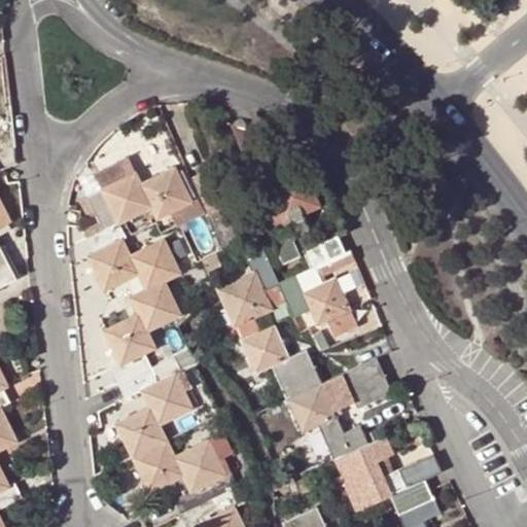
[(256,133),(232,123),(239,139),(256,133)]
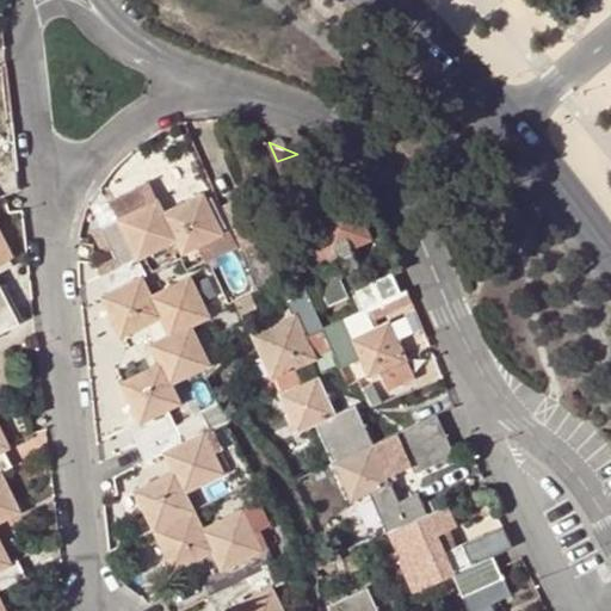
[(297,154),(277,161),(301,218),(291,223),(318,284),(328,307),(352,296),(352,297),(362,292),(351,269),(355,267),(357,266),(350,246),(364,239),(347,201),(322,210),(297,154)]
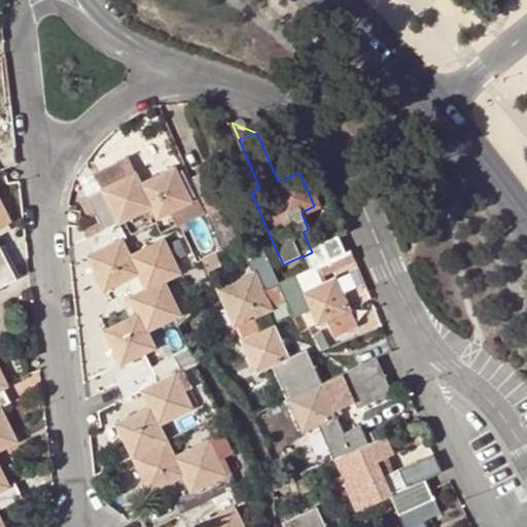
[(173,209),(189,201),(191,200),(176,168),(143,183),(137,174),(86,198),(93,211),(98,222),(102,230),(115,223),(123,221),(149,207),(154,217),(173,209)]
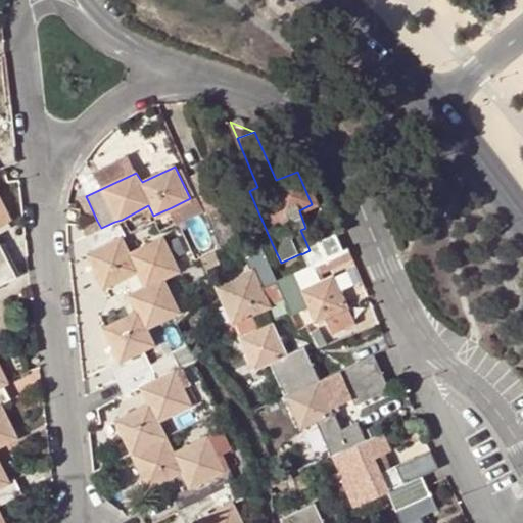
[(92,209),(86,196),(85,194),(78,198),(85,212),(92,209)]
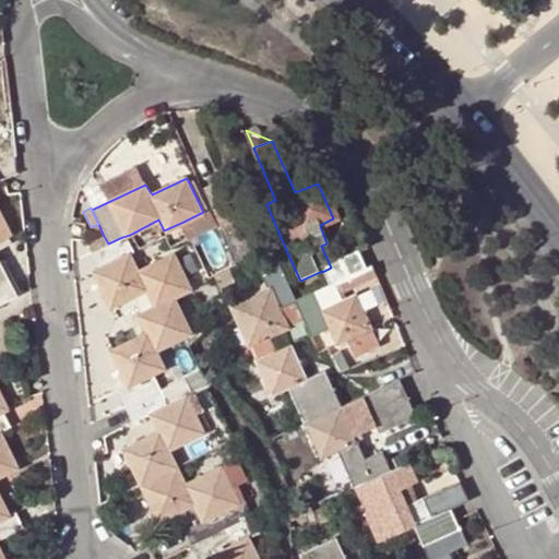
[(205,224),(201,213),(183,222),(189,232),(205,224)]
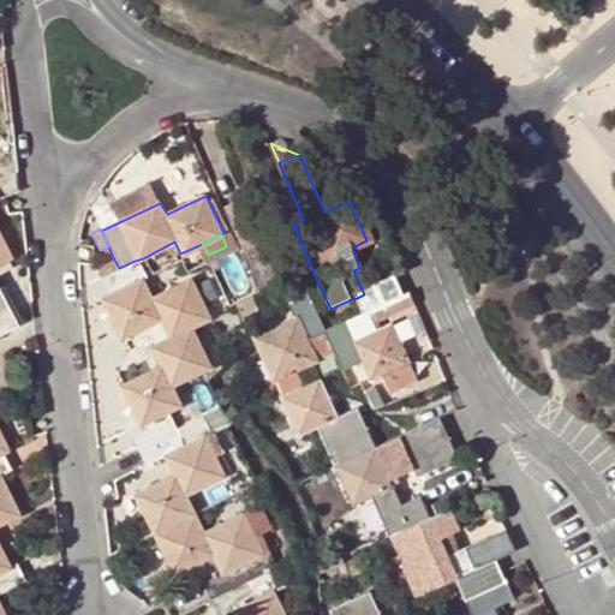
[(0,334),(19,324),(0,286),(0,266),(12,260),(0,237),(0,334)]
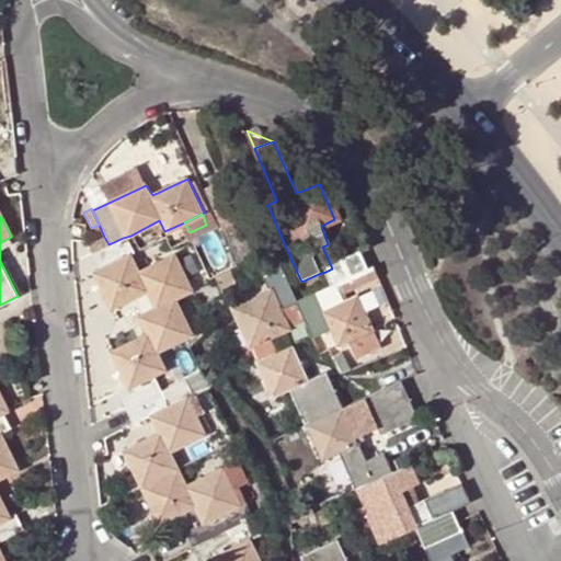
[(219,228),(236,265),(254,256),(238,220),(219,228)]
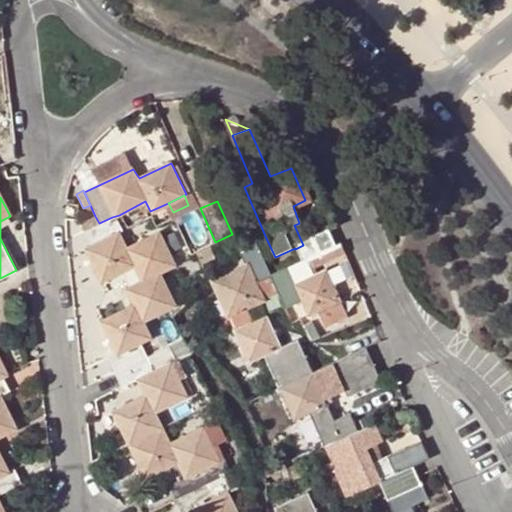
[(83,231),(99,223),(95,216),(80,223),(83,231)]
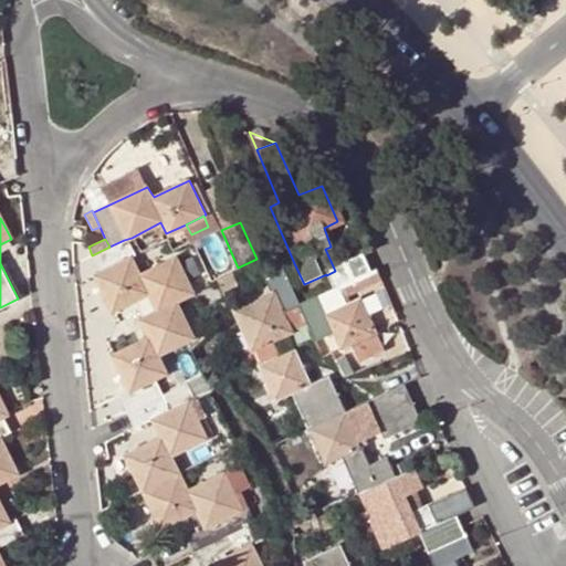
[(124,240),(109,247),(92,255),(91,255),(97,272),(95,273),(112,307),(149,291),(156,306),(175,297),(192,290),(176,255),(140,271),(124,240)]
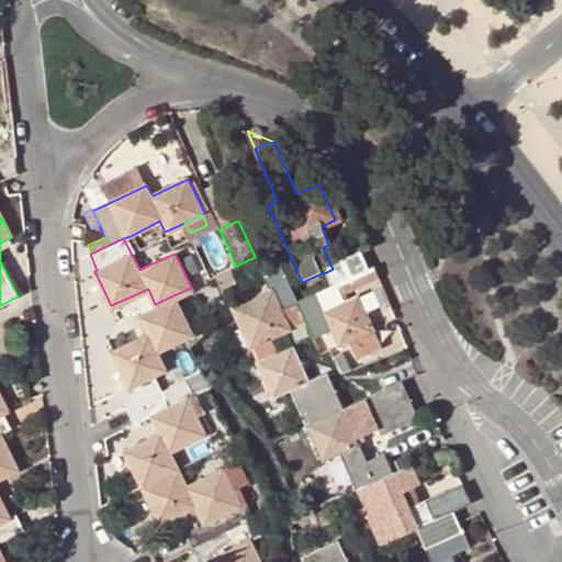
[(337,284),(368,270),(361,256),(333,269),(324,273),(330,288),(337,284)]
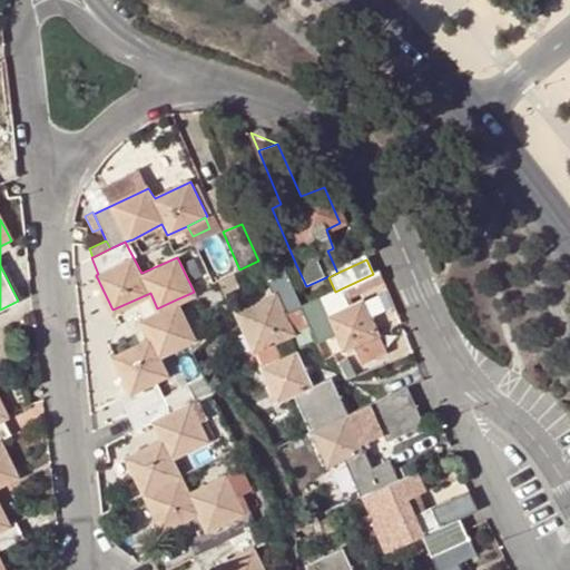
[(311,326),(303,306),(285,271),(266,279),(272,292),(237,308),(263,364),(279,356),(274,343),(311,326)]
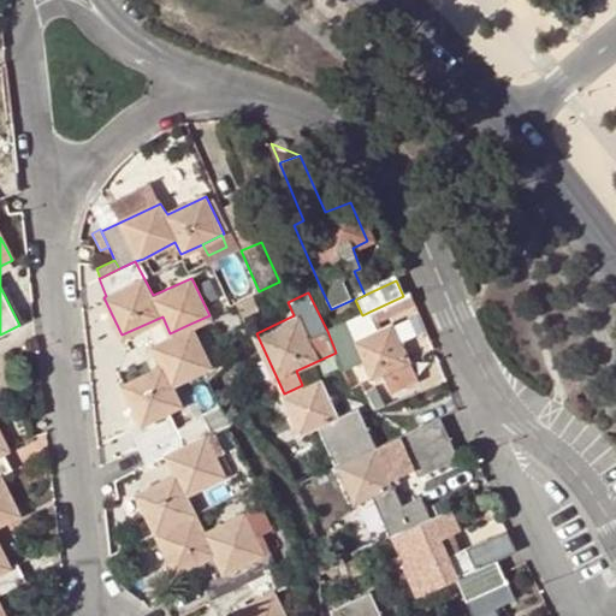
[(362,315),(343,324),(351,342),(378,330),(374,324),(414,307),(409,294),(403,296),(369,312),(362,315)]
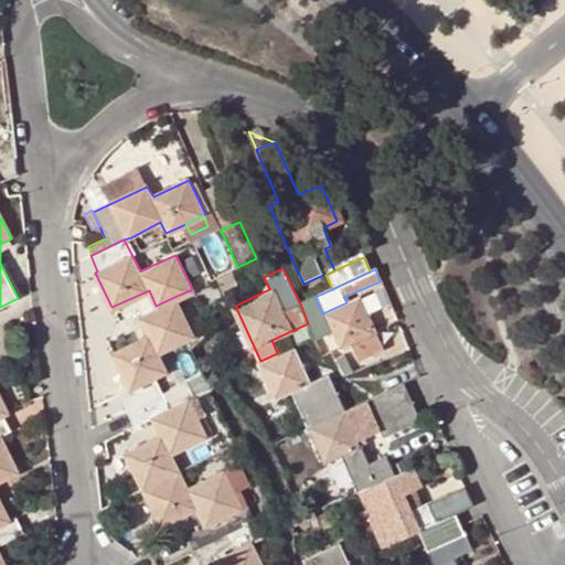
[(223,290),(237,284),(232,270),(217,277),(223,290)]
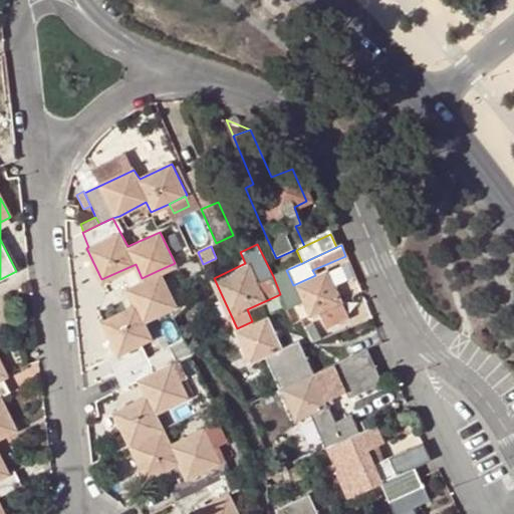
[(116,372),(148,358),(141,343),(150,338),(142,320),(175,304),(159,270),(142,278),(125,286),(135,307),(103,322),(119,356),(110,361),(116,372)]
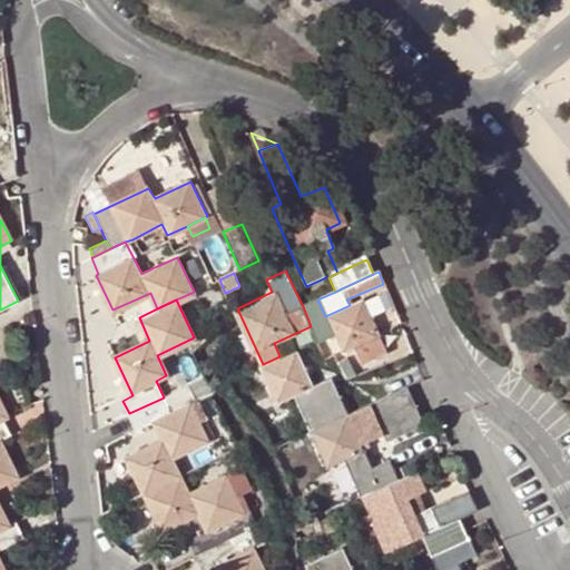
[(385,351),(363,300),(350,305),(325,316),(317,300),(303,306),(311,326),(316,341),(317,342),(334,334),(342,353),(355,346),(362,362),(385,351)]
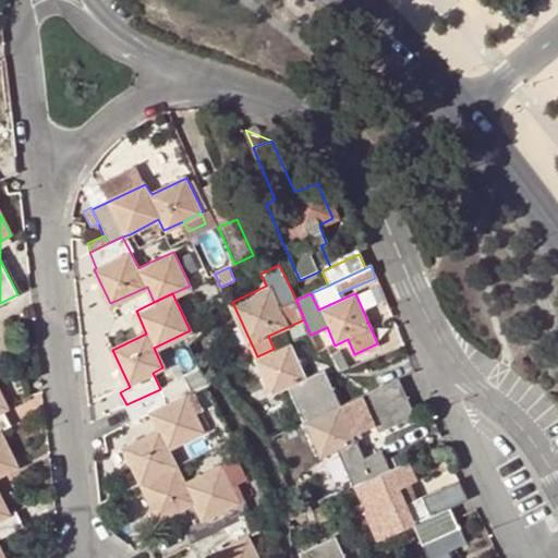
[(303,423),(340,405),(324,371),(307,378),(291,341),(274,349),(257,356),(253,359),(270,396),(288,389),(303,423)]
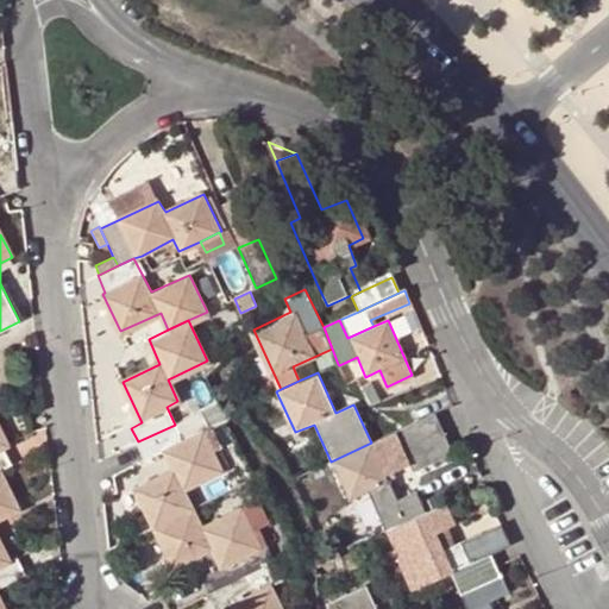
[(369,407),(381,401),(374,382),(360,388),(369,407)]
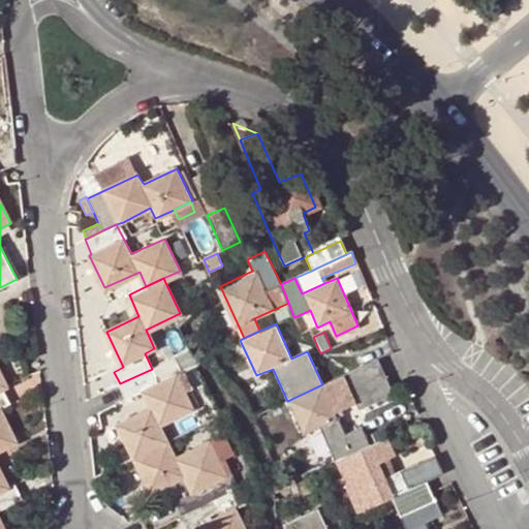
[(162,423),(191,408),(185,396),(176,375),(182,372),(175,358),(152,369),(120,383),(126,397),(142,391),(151,409),(118,426),(133,458),(169,440),(162,423)]
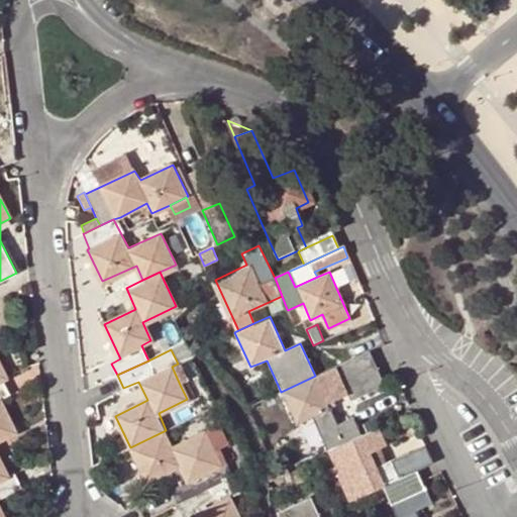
[(344,383),(377,368),(370,351),(336,366),(344,383)]
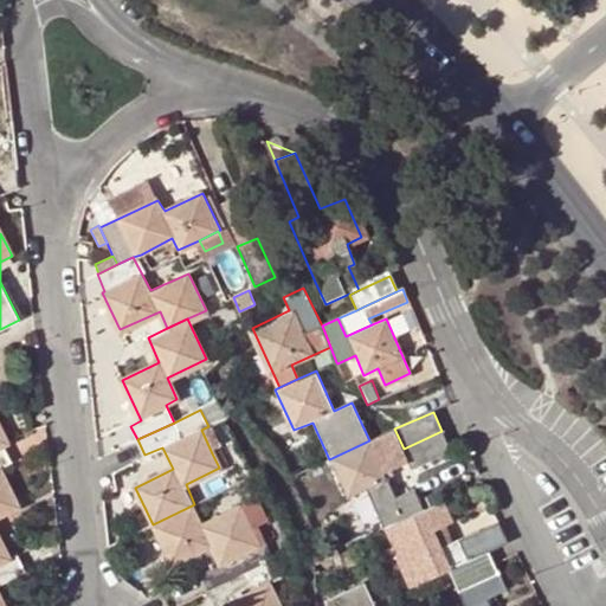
[(0,450),(4,449),(10,445),(0,426),(0,450)]
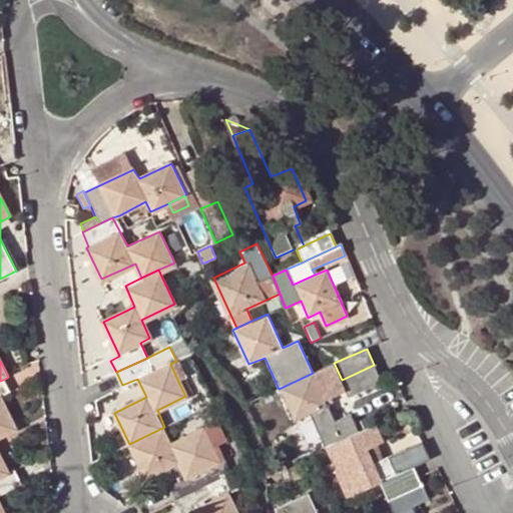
[(176,361),(170,364),(179,384),(185,381),(176,361)]
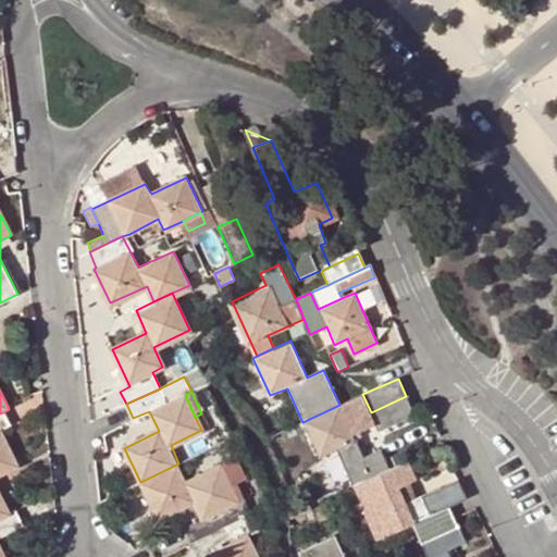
[(356,441),(380,431),(371,412),(362,394),(339,405),(356,441)]
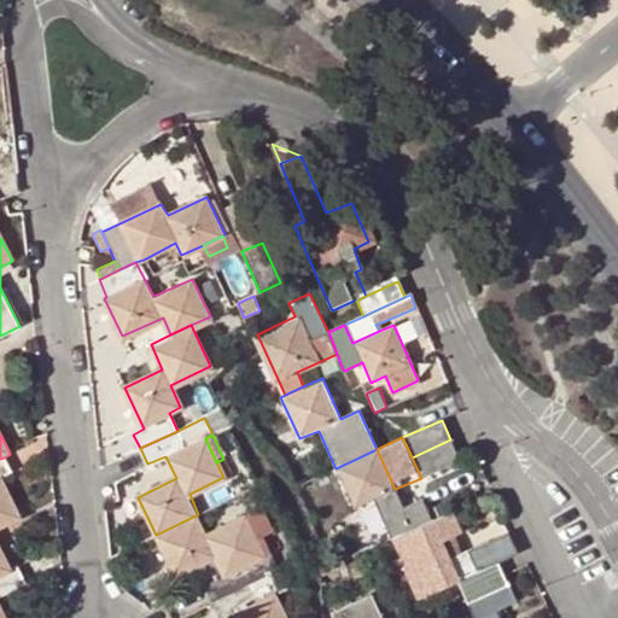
[(412,458),(421,478),(459,461),(450,439),(412,458)]
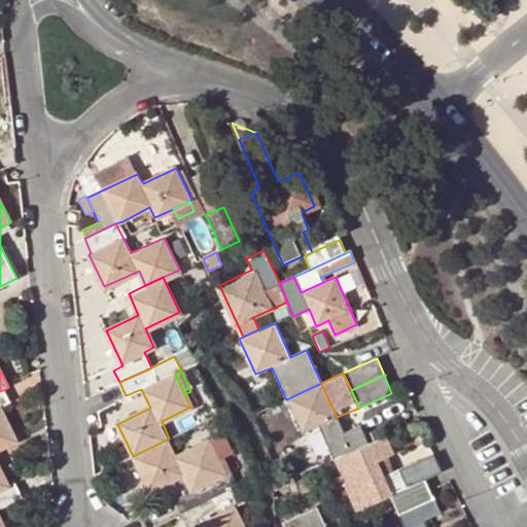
[(369,421),(344,432),(337,417),(321,383),(286,399),(302,432),(319,426),(334,459),(378,440),(369,421)]
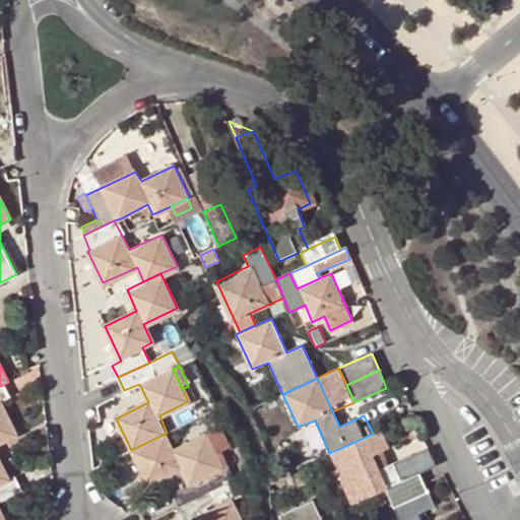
[(0,485),(10,480),(0,460),(0,441),(15,434),(0,402),(10,397),(3,385),(0,386),(0,485)]
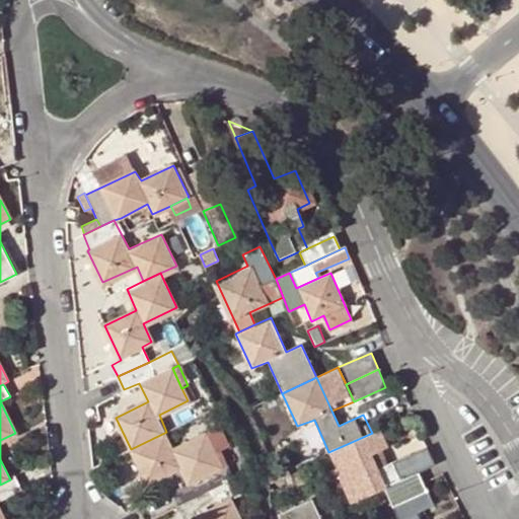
[(178,505),(234,478),(219,448),(228,443),(220,425),(174,447),(166,432),(131,449),(148,484),(181,469),(189,484),(171,492),(178,505)]
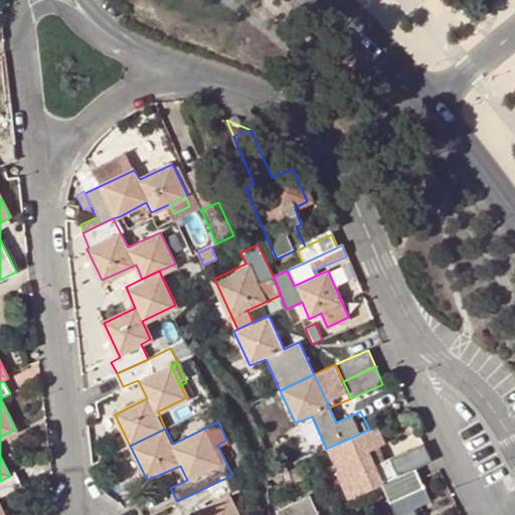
[(381,484),(382,483),(368,451),(383,445),(376,425),(369,430),(326,449),(349,498),(381,484)]
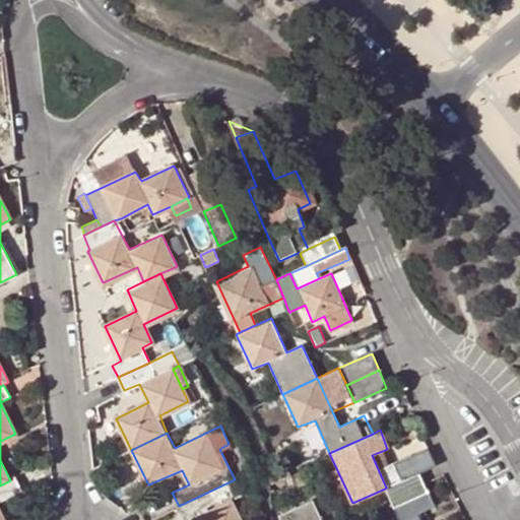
[(401,481),(419,473),(435,466),(428,448),(394,464),(401,481)]
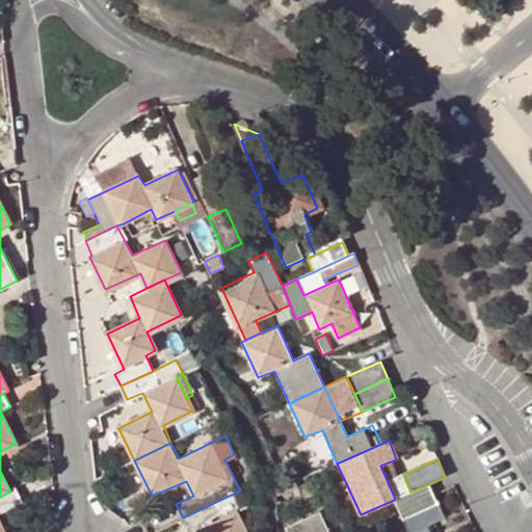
[(430,531),(427,525),(444,517),(429,484),(410,493),(395,499),(394,500),(401,516),(407,531),(430,531)]
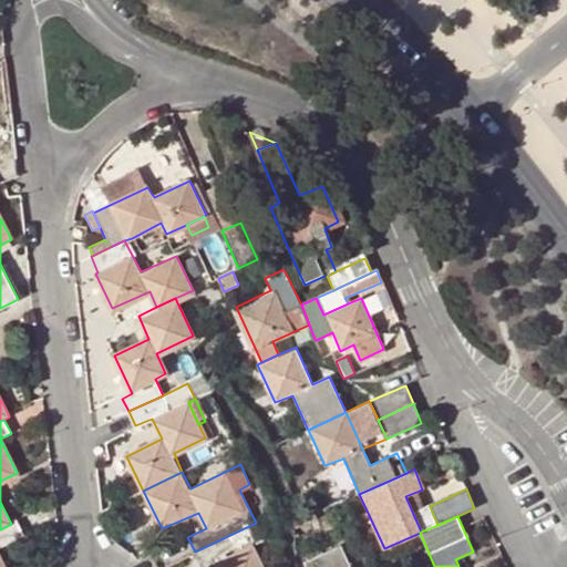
[(0,566),(4,566),(0,557),(0,546),(23,535),(17,521),(11,524),(0,529),(0,566)]
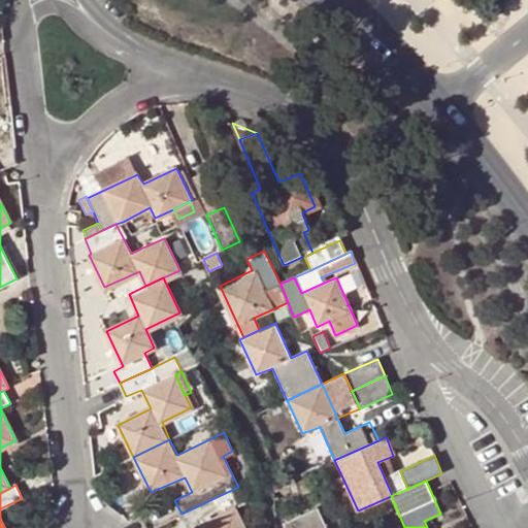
[(201,527),(241,527),(233,510),(246,504),(238,487),(182,514),(188,527),(191,527),(200,525),(201,527)]
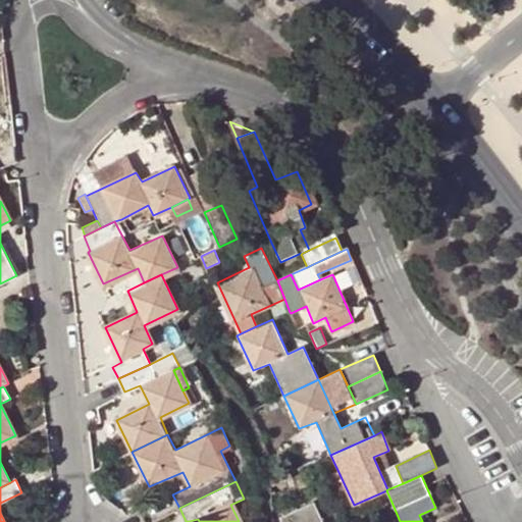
[(321,521),(314,504),(280,519),(280,521),(321,521)]
